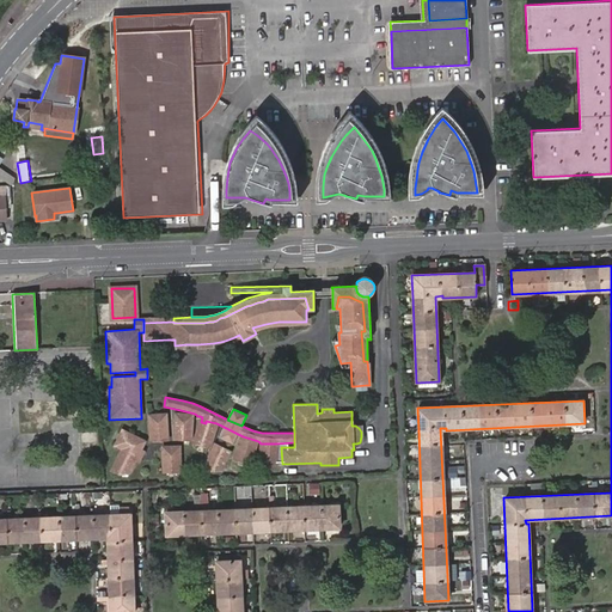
[(166,415),(150,416),(151,439),(167,438),(166,415)]
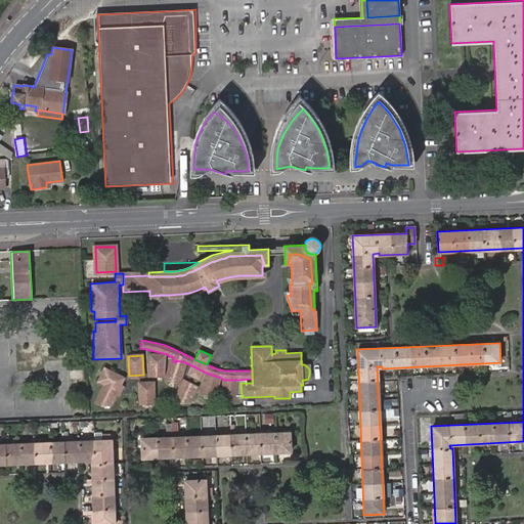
[(165,355),(149,355),(149,376),(164,376),(165,355)]
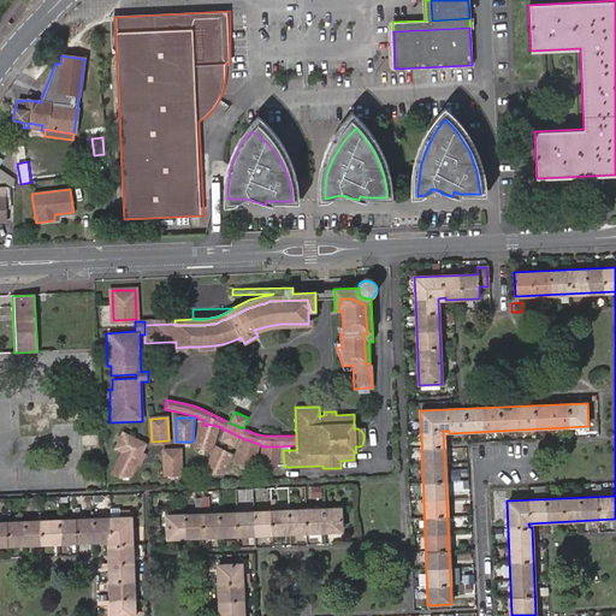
[(202,425),(196,444),(212,448),(218,426),(207,424),(207,426),(202,425)]
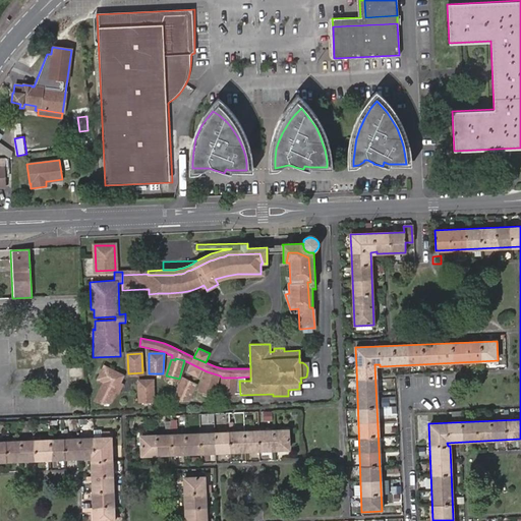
[(203,369),(190,363),(186,372),(197,379),(203,369)]
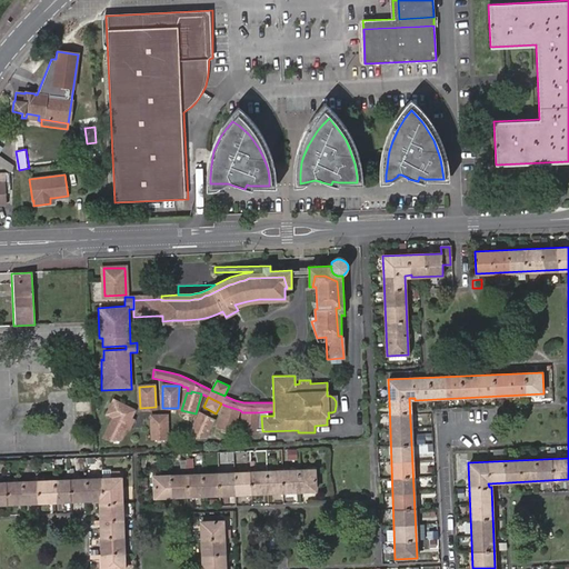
[(125,429),(130,418),(133,410),(113,401),(108,415),(115,418),(105,437),(110,440),(120,439),(125,429)]
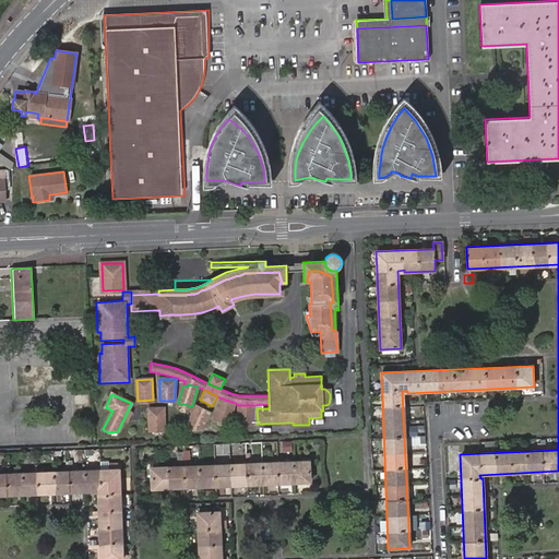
[(236,403),(222,399),(215,419),(228,424),(236,403)]
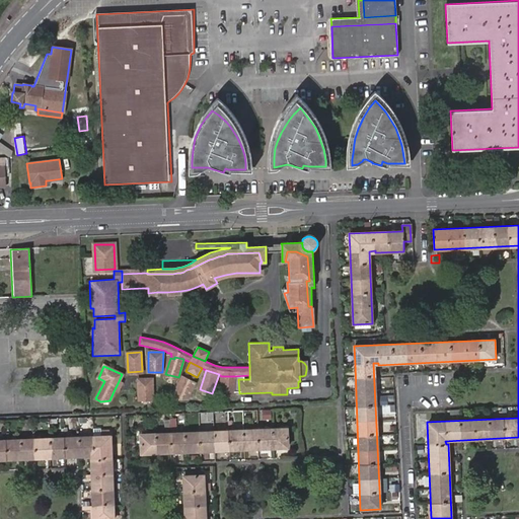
[(234,376),(221,376),(221,394),(234,395),(234,376)]
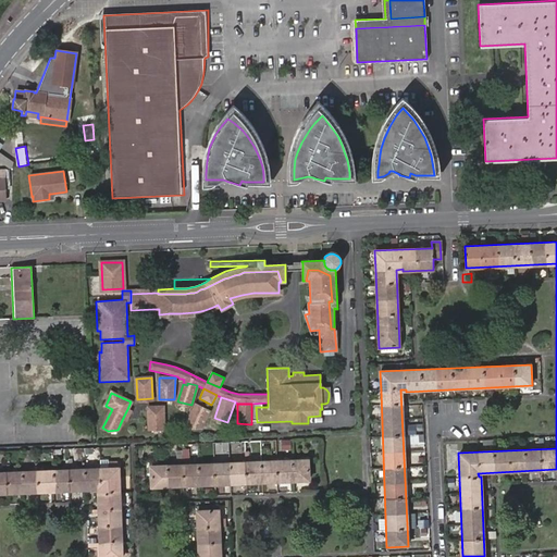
[(196,405),(185,425),(192,429),(200,428),(209,411),(196,405)]
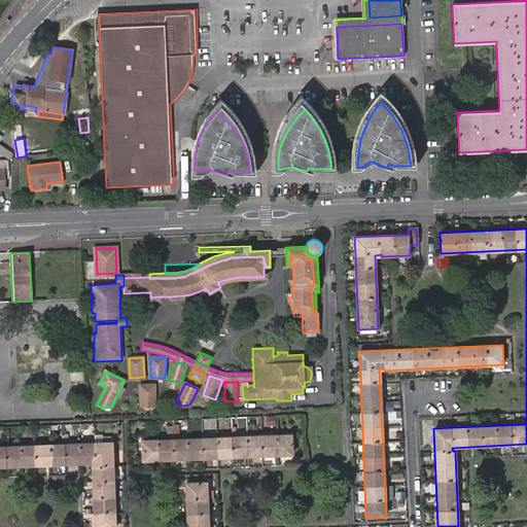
[(145,389),(140,389),(140,407),(154,406),(153,385),(144,385),(145,389)]
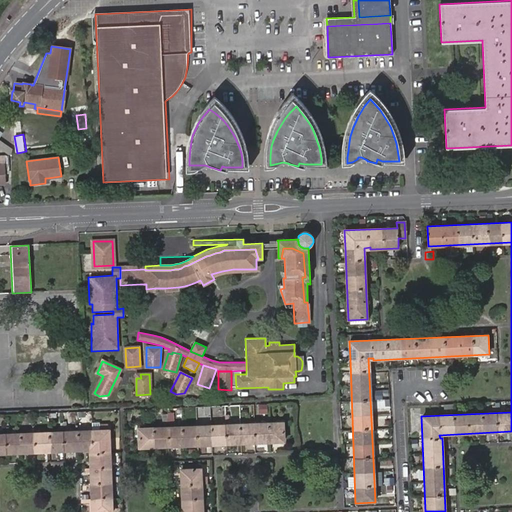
[(121,378),(117,376),(112,386),(116,388),(121,378)]
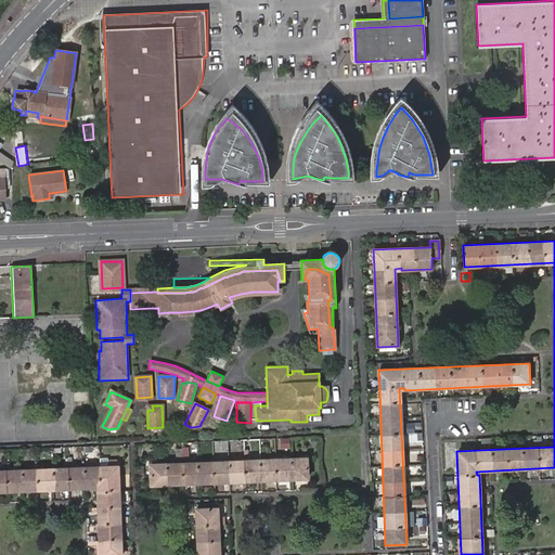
[(241,438),(216,438),(216,456),(228,456),(228,450),(241,450),(241,438)]
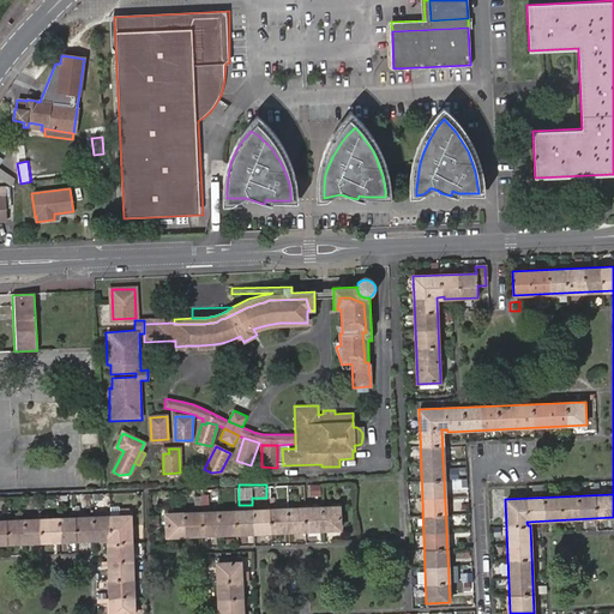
[(199,497),(193,497),(193,507),(208,506),(206,494),(199,494),(199,497)]
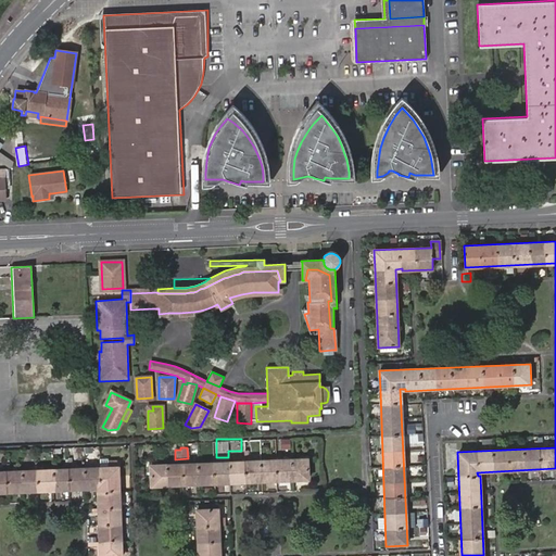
[(99,542),(99,546),(99,555),(122,555),(118,466),(118,458),(108,459),(109,467),(0,470),(0,492),(97,489),(99,489),(100,491),(97,491),(99,541),(99,542)]
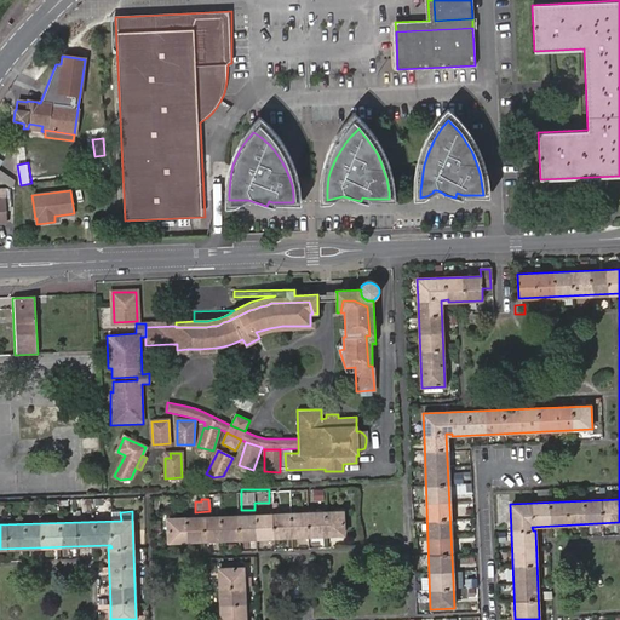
[(167,543),(344,535),(343,511),(167,518),(167,543)]
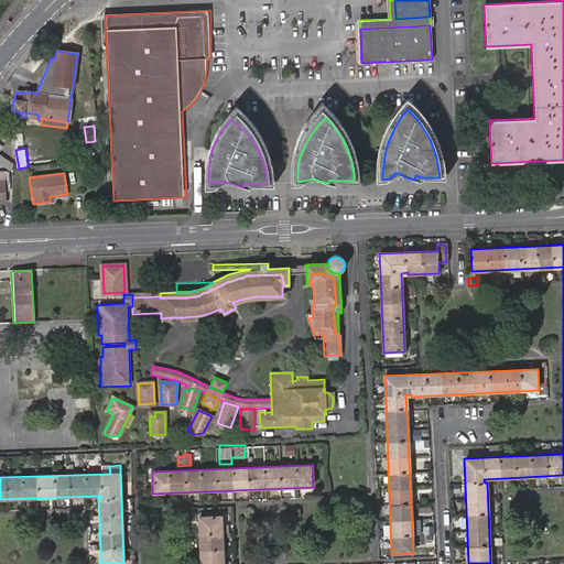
[(218,516),(198,517),(201,563),(223,563),(221,532),(221,524),(221,516),(218,516)]
